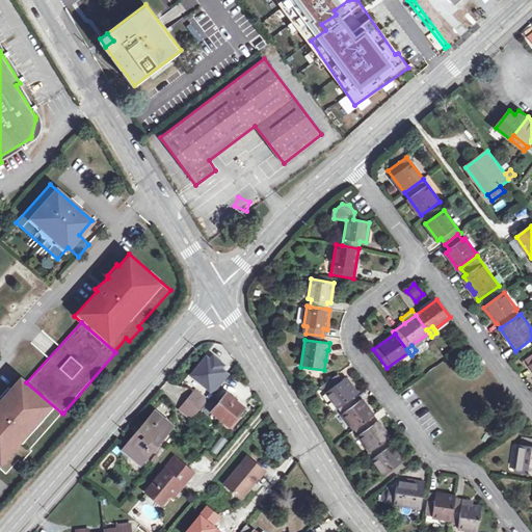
[(208,355),(192,373),(214,392),(229,374),(220,368),(224,363),(214,354),(211,358),(208,355)]
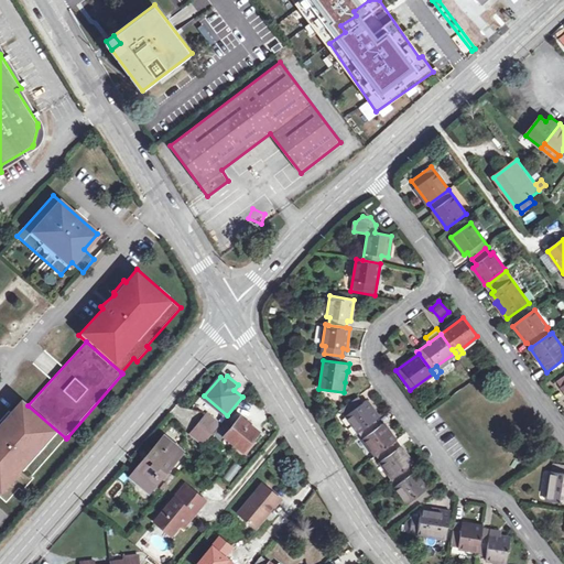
[(359,396),(345,407),(350,413),(347,415),(359,432),(361,430),(376,419),(379,416),(367,400),(364,402),(359,396)]
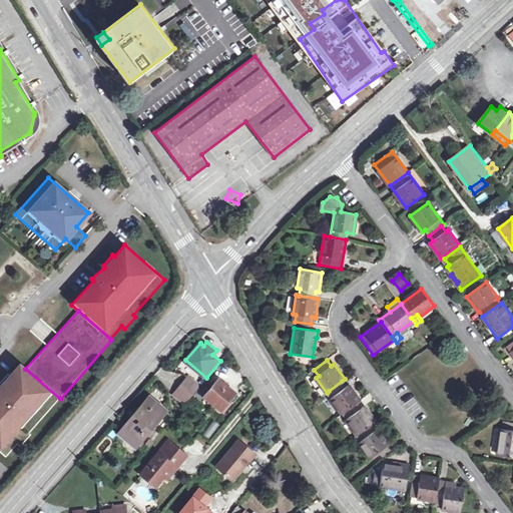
[(0,452),(6,458),(17,445),(20,447),(31,435),(29,434),(60,399),(25,369),(20,364),(10,376),(9,374),(0,383),(0,386),(1,387),(0,387),(0,452)]
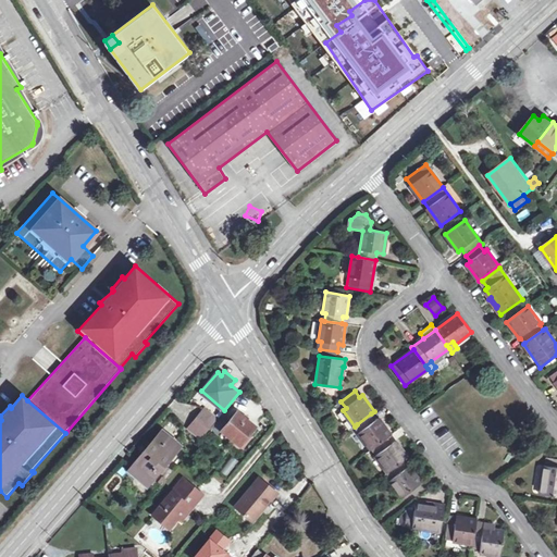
[(189,428),(202,437),(218,418),(205,408),(189,428)]
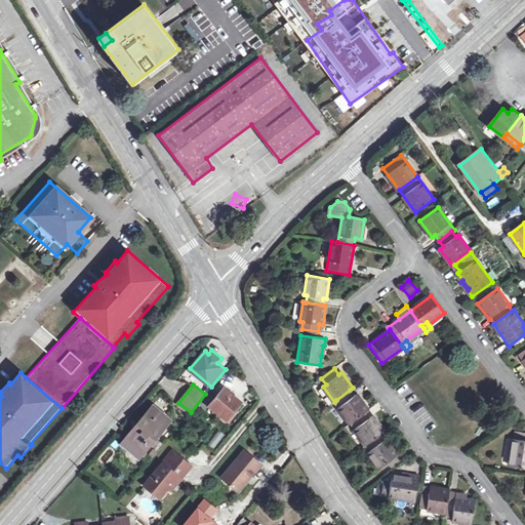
[(225,389),(209,406),(227,420),(241,403),(225,389)]
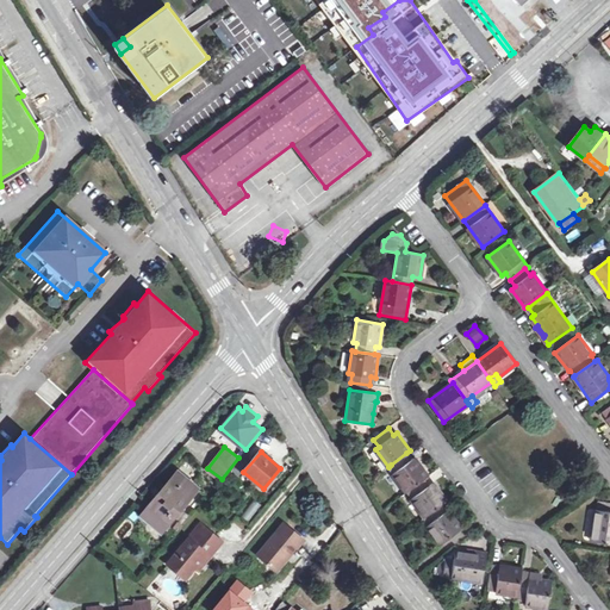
[(406,453),(391,465),(397,472),(393,474),(406,492),(410,490),(425,478),(429,475),(416,458),(412,460),(406,453)]
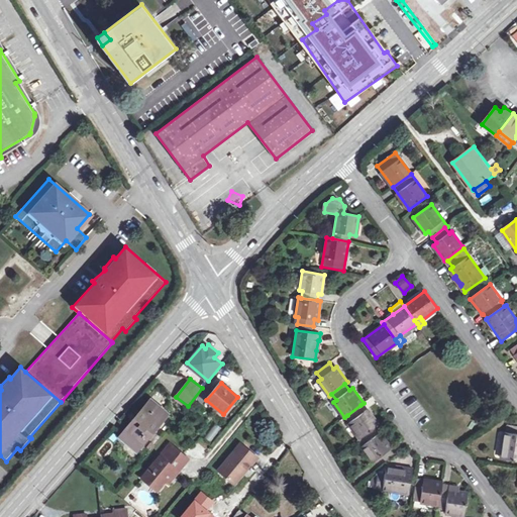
[(205,387),(196,398),(202,403),(211,392),(205,387)]
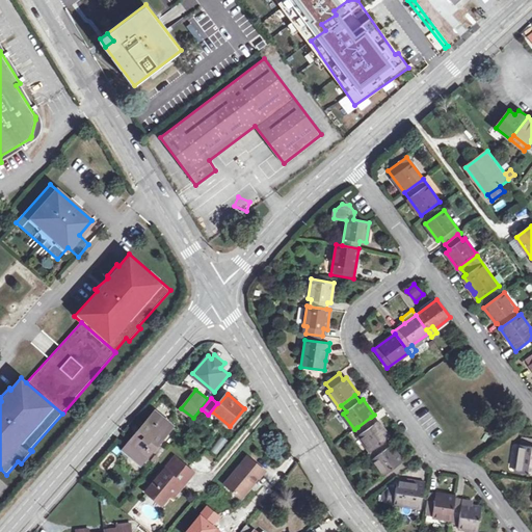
[(155,411),(124,449),(135,459),(138,456),(143,461),(174,426),(155,411)]
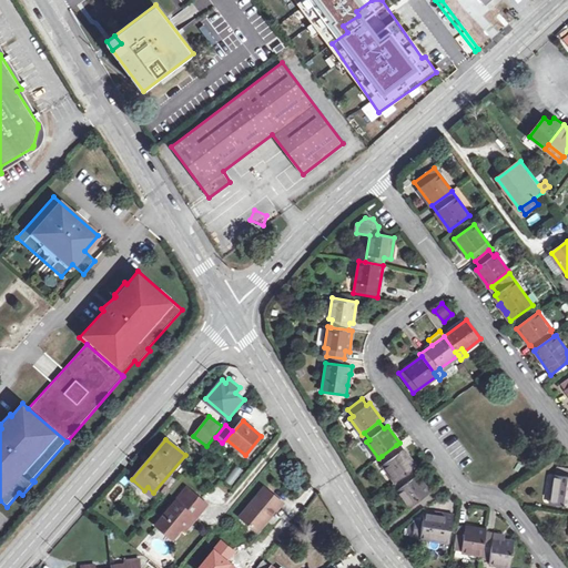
[(396,445),(382,456),(386,463),(383,465),(396,482),(413,469),(416,467),(404,449),(401,452),(396,445)]
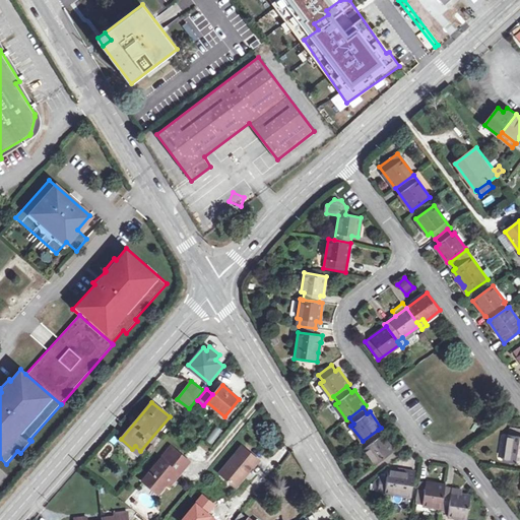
[(378,430),(363,441),(367,447),(364,449),(375,464),(394,450),(383,436),(382,437),(378,430)]
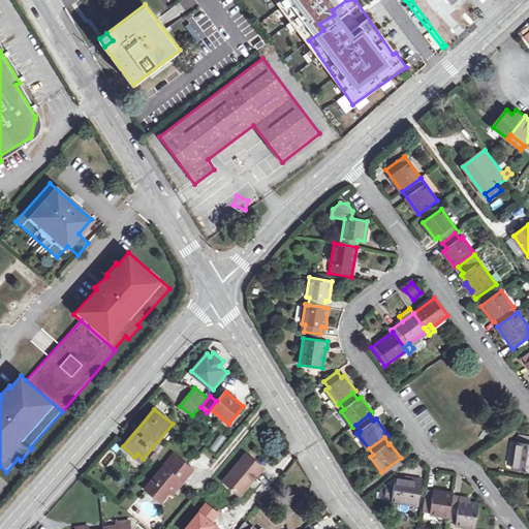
[(528,442),(517,441),(512,469),(528,471),(528,442)]
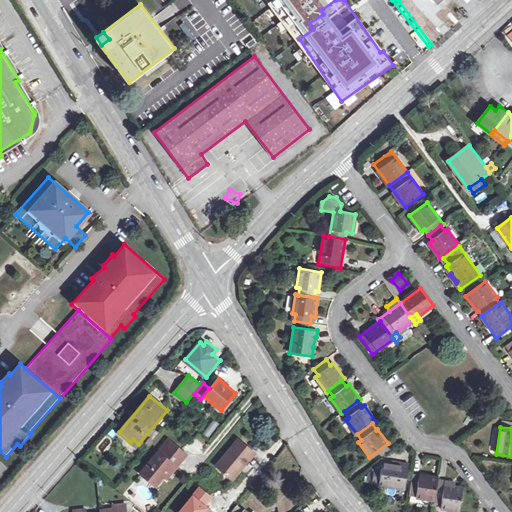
[(106,453),(110,440),(101,437),(96,450),(106,453)]
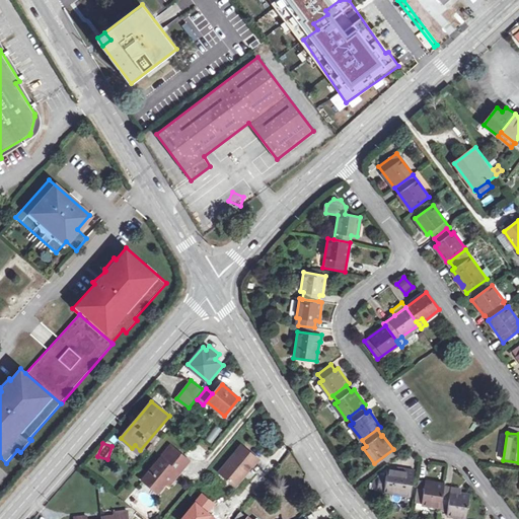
[(172,447),(168,452),(186,465),(189,460),(172,447)]
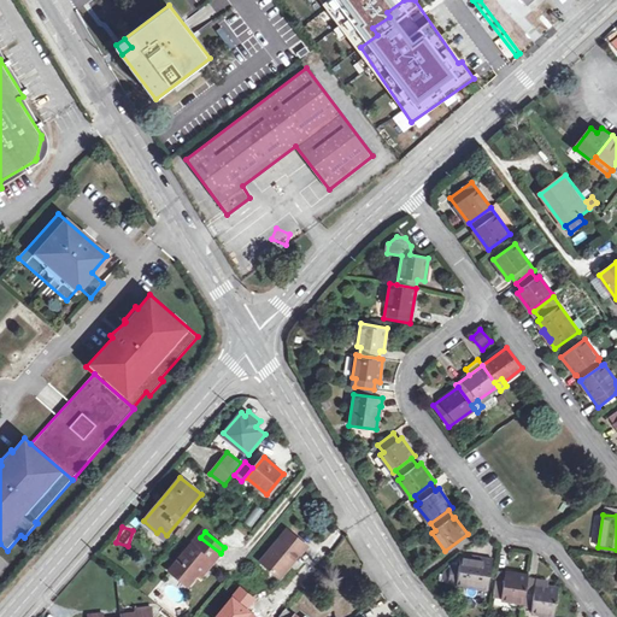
[(281,538),(262,562),(280,577),(299,553),(300,554),(306,546),(289,532),(283,540),(281,538)]
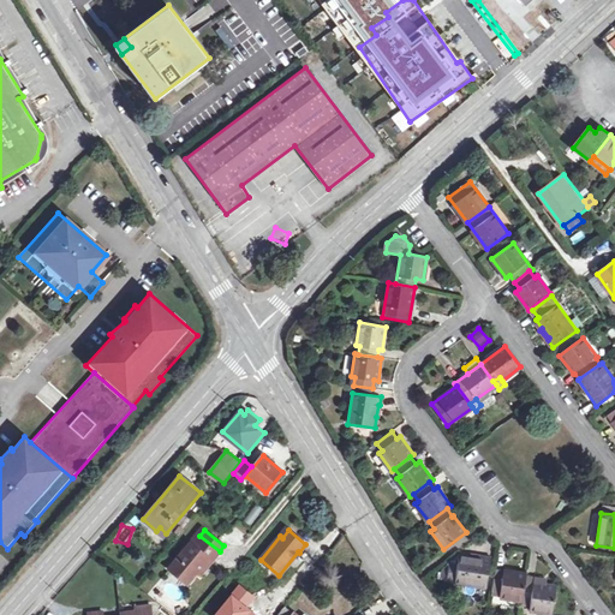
[(185,549),(169,568),(187,583),(209,557),(213,561),(220,551),(199,536),(197,535),(190,543),(185,549)]
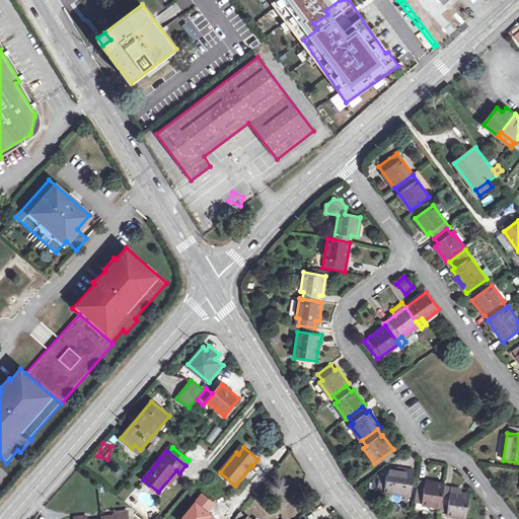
[(379,475),(377,491),(412,496),(415,471),(408,470),(408,471),(387,469),(386,476),(379,475)]
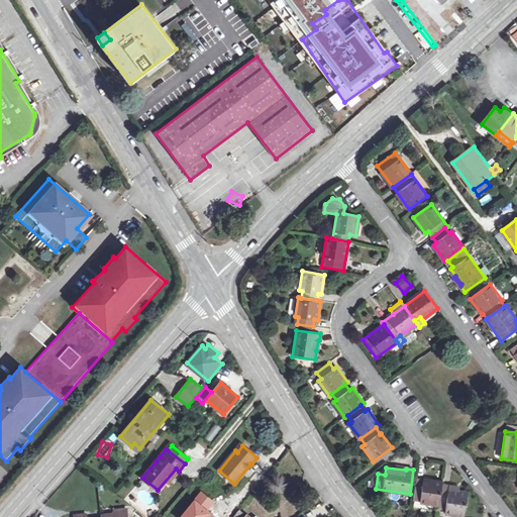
[(417,479),(413,501),(440,505),(443,484),(443,483),(417,479)]
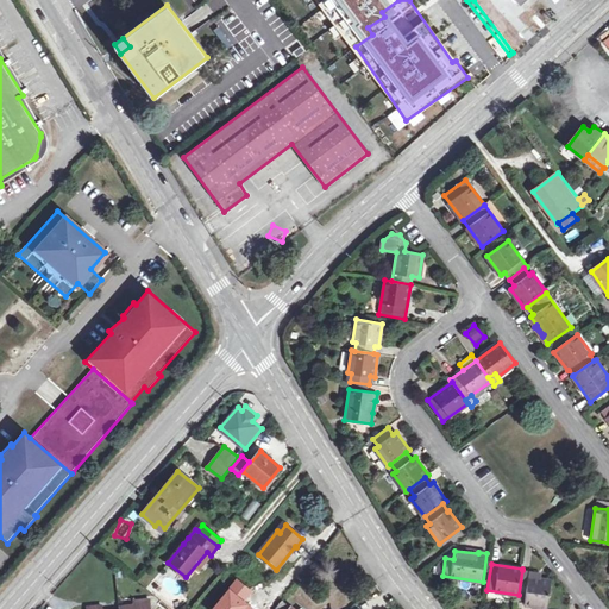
[(522,569),(519,595),(526,596),(525,604),(547,608),(552,581),(541,578),(538,578),(538,572),(522,569)]
